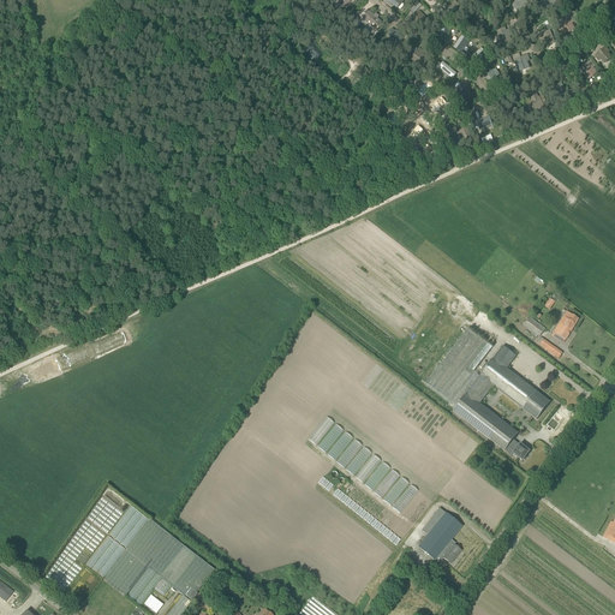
[(530,1),(526,0),(515,0),(512,6),(519,11),(524,5),(526,6),(530,1)]
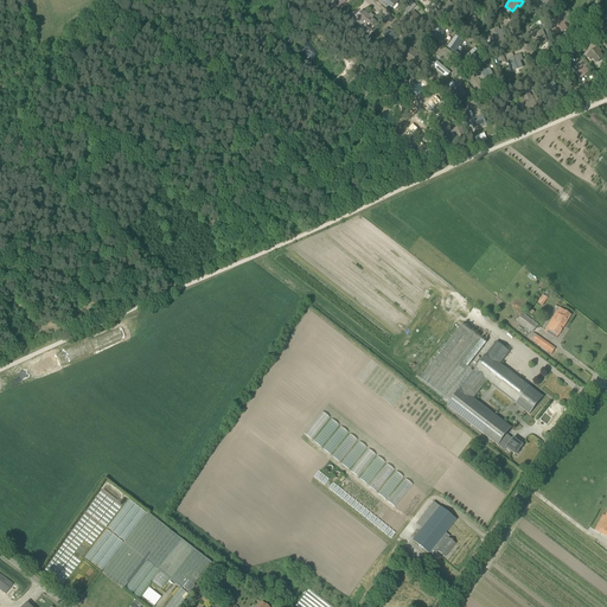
[(448,18),(455,12),(451,7),(453,5),(449,1),(440,10),(448,18)]
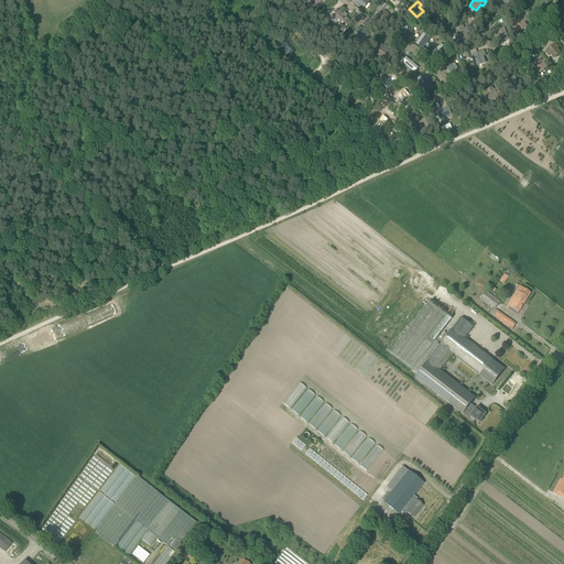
[(338,13),(336,11),(331,17),(343,26),(348,20),(338,12),(338,13)]
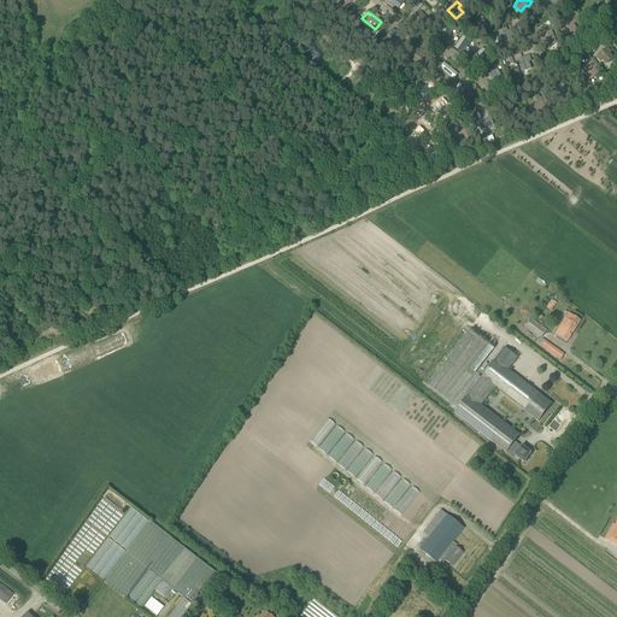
[(421,13),(411,22),(416,25),(417,24),(422,28),(429,22),(421,13)]
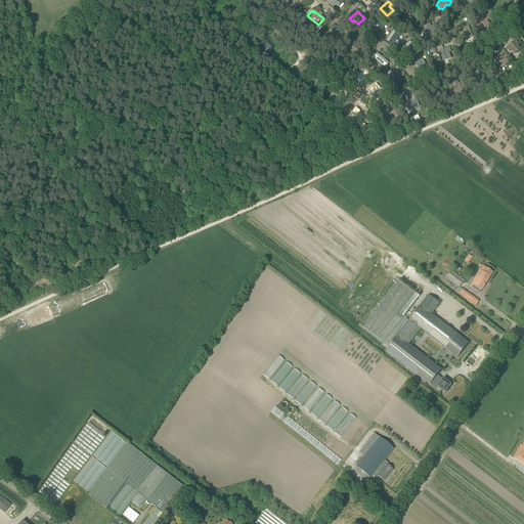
[(410,15),(406,12),(400,22),(408,27),(413,20),(409,17),(410,15)]
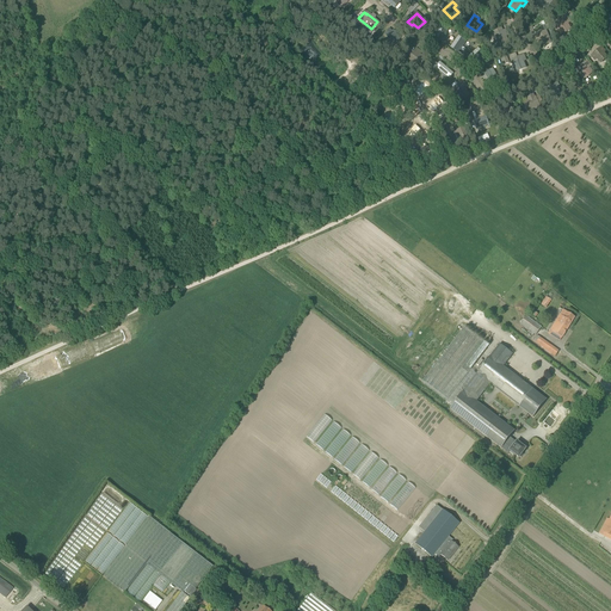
[(567,18),(556,24),(562,34),(569,30),(566,23),(568,22),(567,18)]
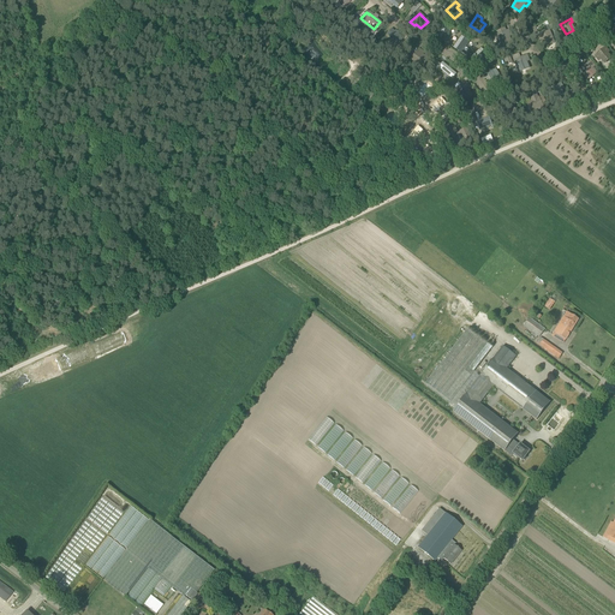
[(447,43),(452,30),(442,27),(437,40),(447,43)]
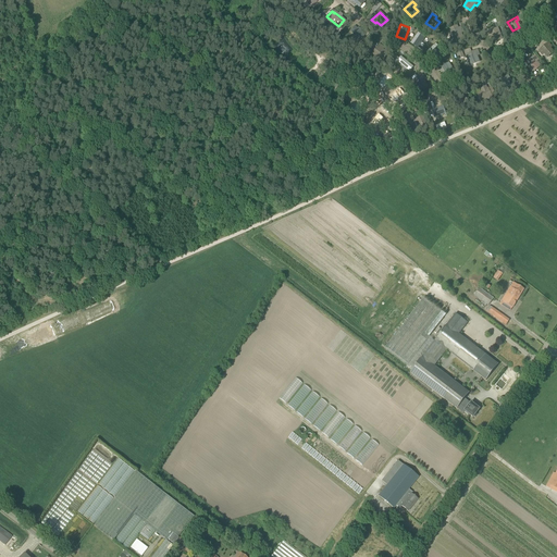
[(463,33),(461,27),(452,32),(453,34),(450,35),(454,42),(463,38),(460,34),(463,33)]
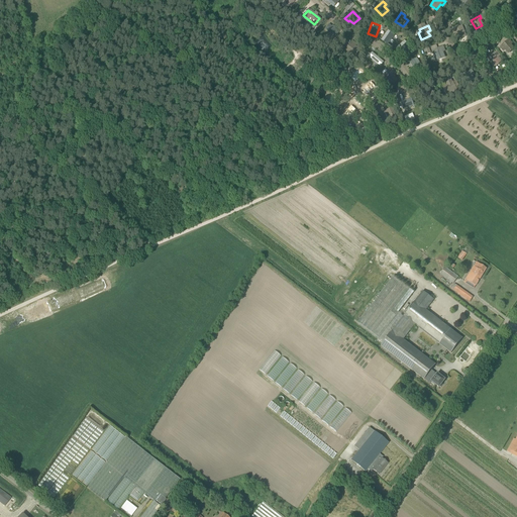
[(466,35),(461,26),(452,30),(454,34),(456,33),(458,38),(466,35)]
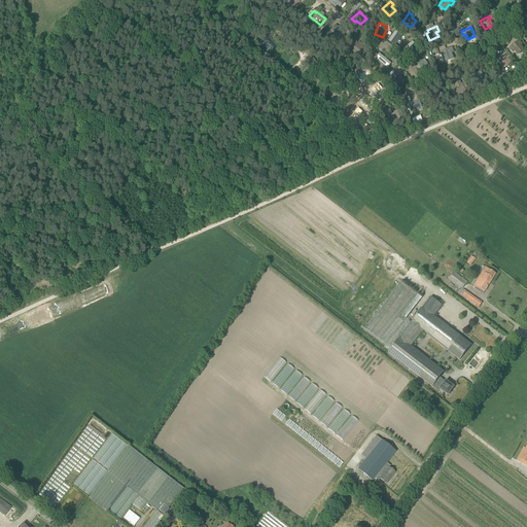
[(395,46),(402,36),(395,31),(388,41),(395,46)]
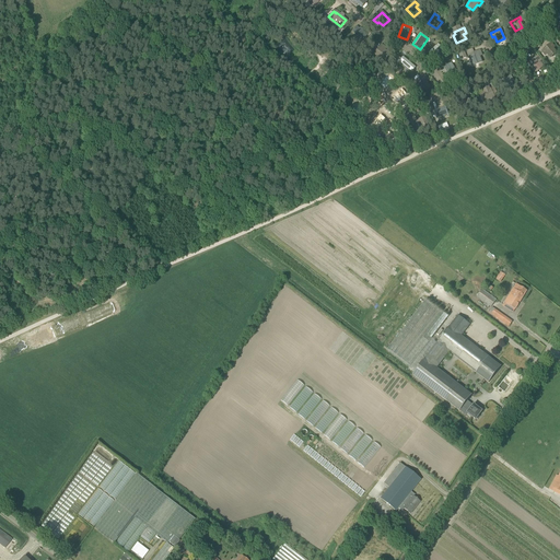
[(357,45),(360,39),(357,37),(354,36),(351,34),(347,39),(357,45)]
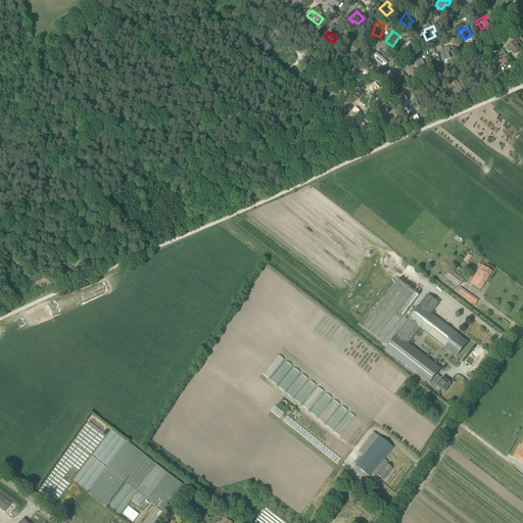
[(406,56),(415,48),(410,41),(399,49),(406,56)]
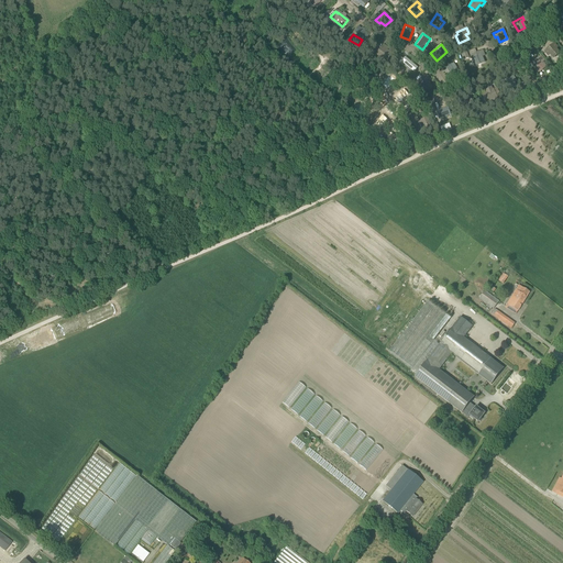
[(558,47),(554,44),(545,52),(549,55),(550,54),(553,57),(559,53),(555,50),(558,47)]
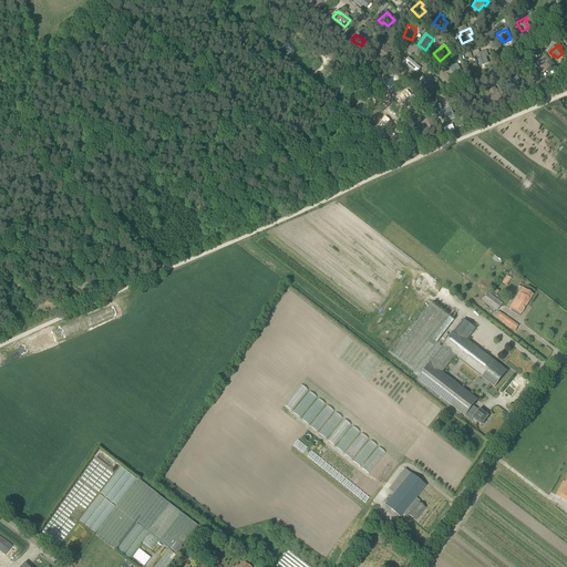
[(389,61),(394,54),(389,51),(391,49),(387,45),(380,55),(389,61)]
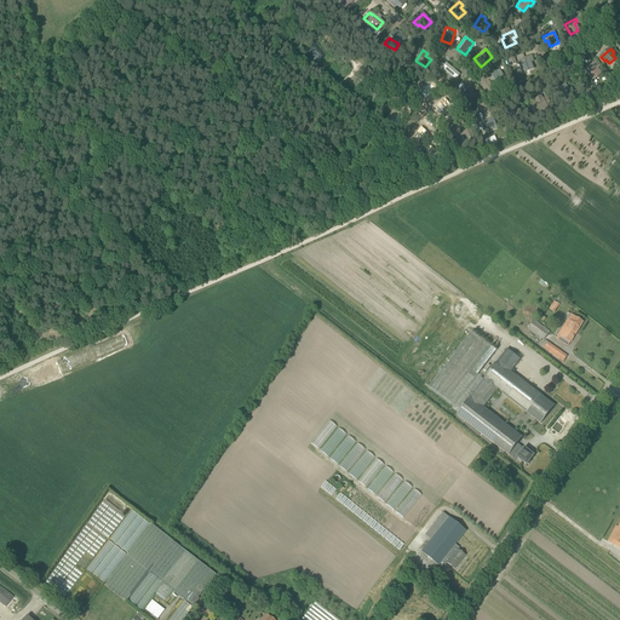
[(518,62),(523,73),(533,68),(530,61),(533,59),(532,56),(518,62)]
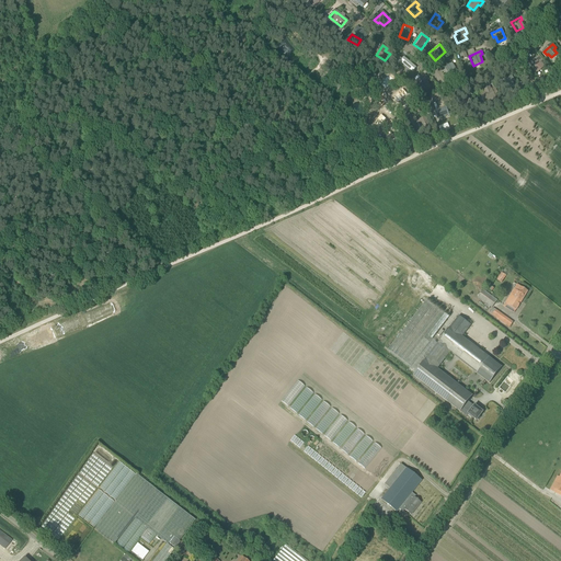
[(415,65),(404,57),(401,61),(412,69),(415,65)]
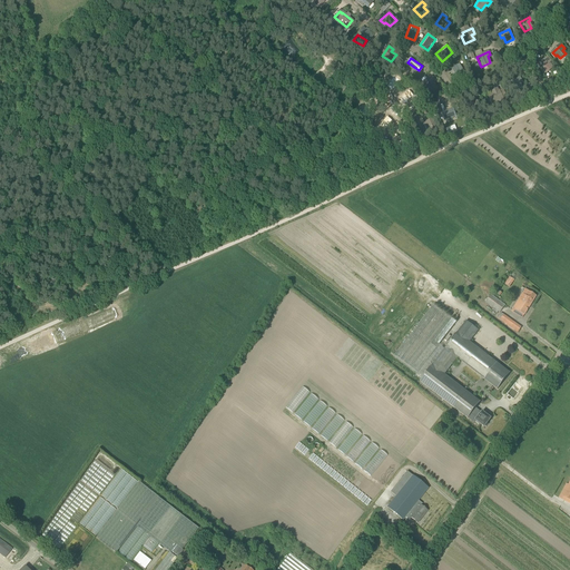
[(551,61),(548,58),(538,66),(544,74),(552,67),(549,64),(551,61)]
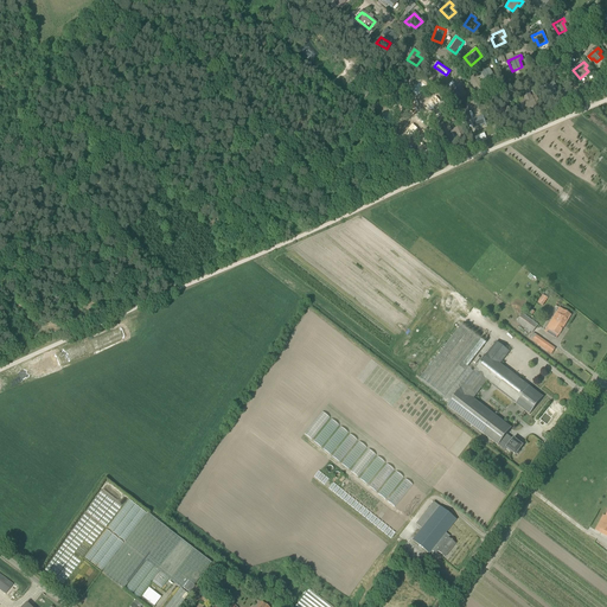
[(497,81),(490,69),(481,74),(489,85),(497,81)]
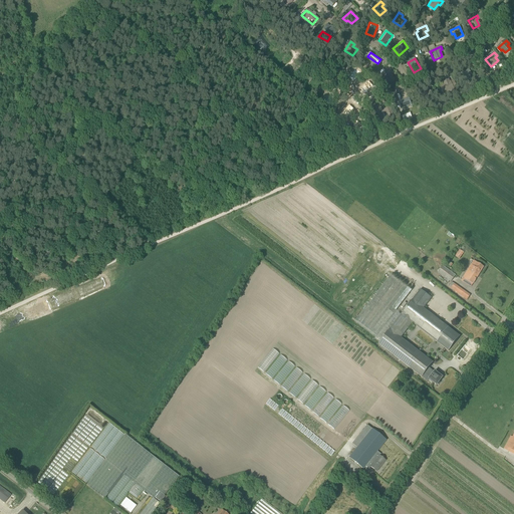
[(381,75),(388,84),(394,79),(391,74),(393,73),(390,69),(381,75)]
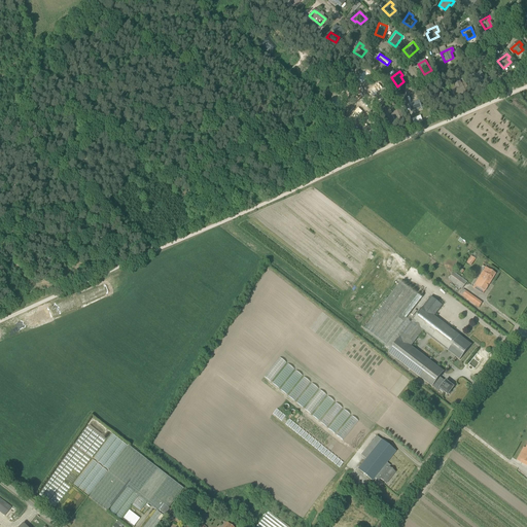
[(481,71),(469,77),(475,86),(483,81),(481,77),(483,76),(481,71)]
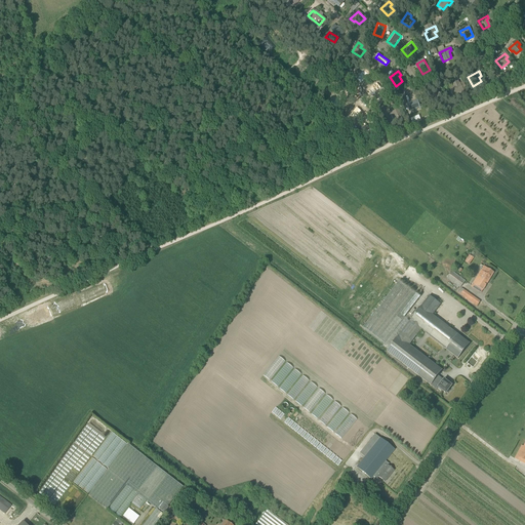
[(363,80),(355,86),(359,91),(367,85),(363,80)]
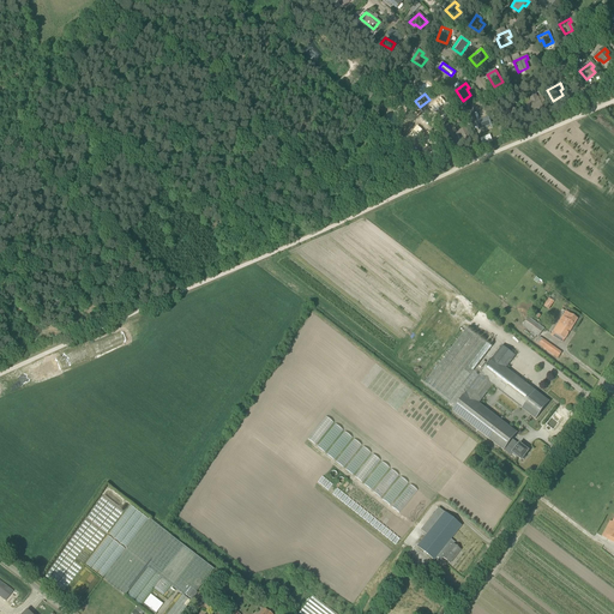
[(547,103),(542,96),(537,98),(536,96),(530,98),(531,101),(528,103),(531,110),(547,103)]
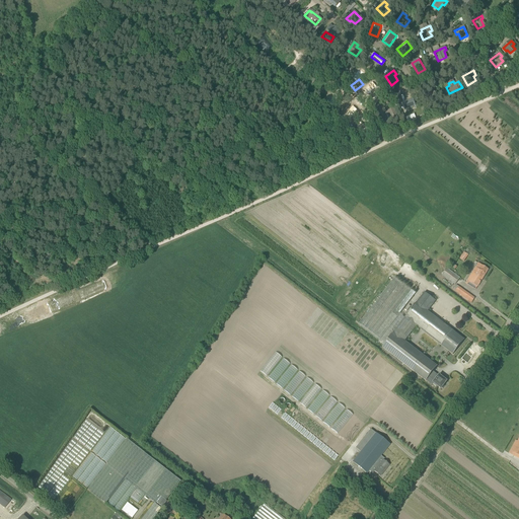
[(368,86),(361,93),(365,97),(372,91),(368,86)]
